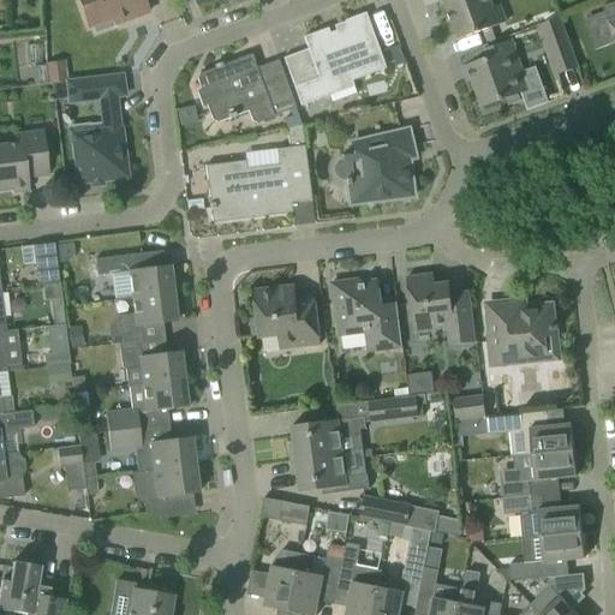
[(148,15),(142,0),(77,0),(81,6),(88,29),(93,27),(95,34),(113,27),(111,21),(113,19),(115,25),(129,21),(148,15)]
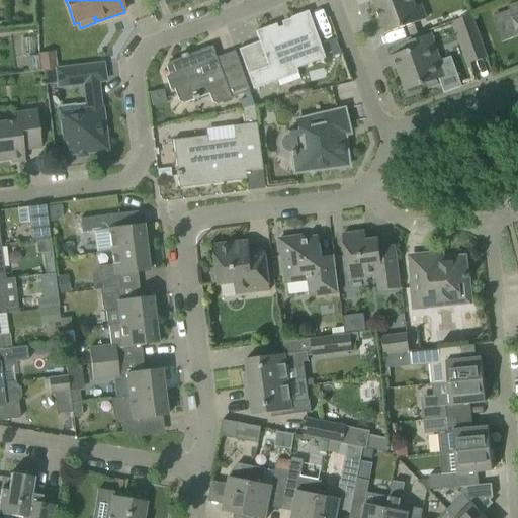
[(372,0),(385,34),(426,19),(421,4),(416,6),(413,0),(372,0)]
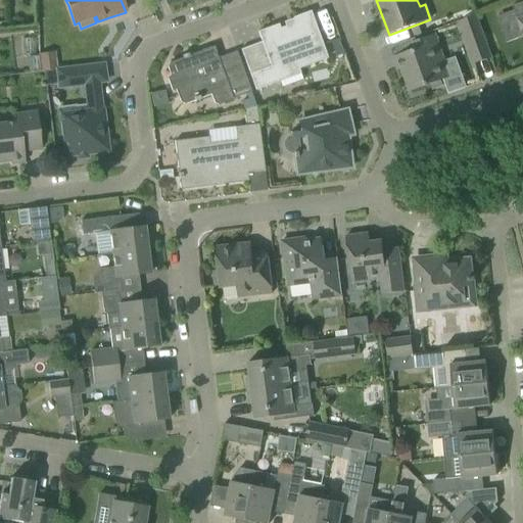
[(513,11),(496,17),(500,25),(506,44),(522,37),(522,1),(520,3),(512,6),(513,11)]
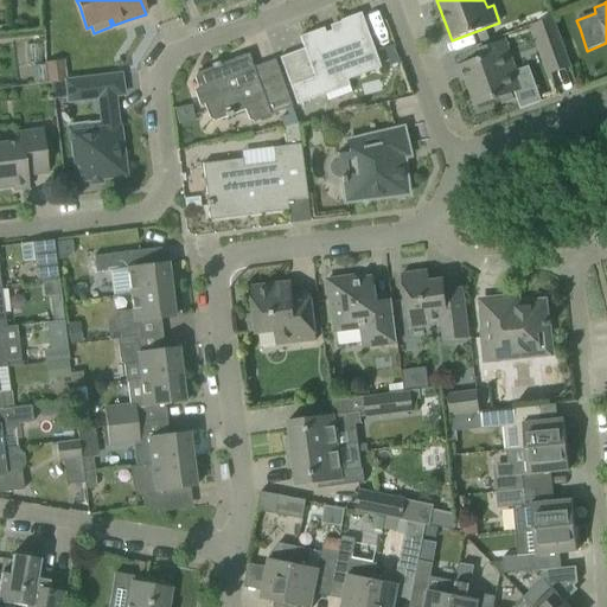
[(279,58),(287,81),(296,106),(349,87),(346,81),(379,69),(359,13),(339,21),(342,27),(325,33),(323,29),(299,38),(304,50),(279,58)]
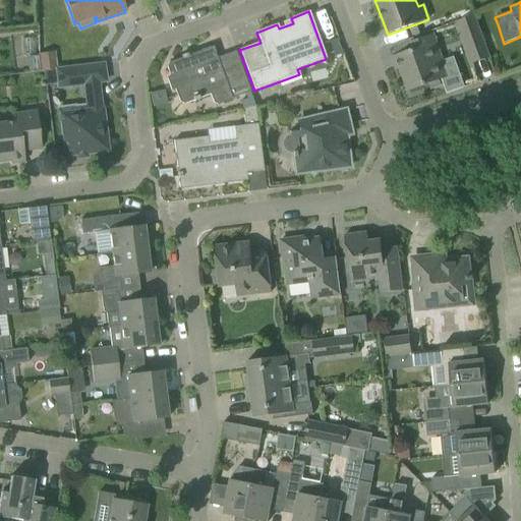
[(457,21),(465,44),(472,63),(488,57),(473,15),(457,21)]
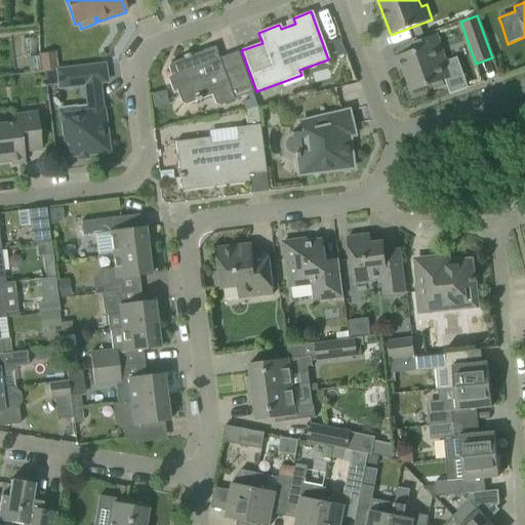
[(418,50),(399,56),(411,91),(432,84),(434,89),(444,86),(442,80),(445,79),(440,66),(446,64),(435,35),(415,42),(418,50)]
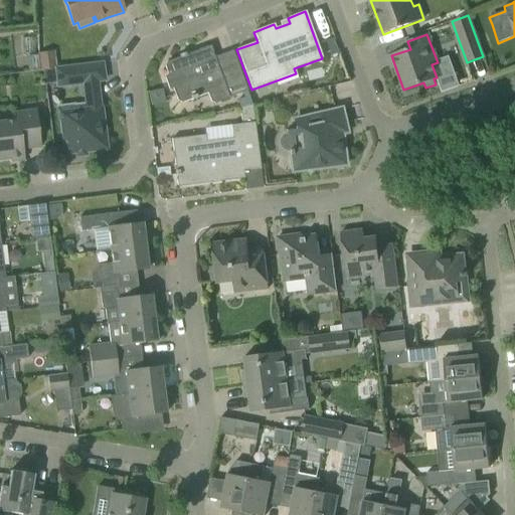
[(332,38),(324,41),(330,55),(338,53),(332,38)]
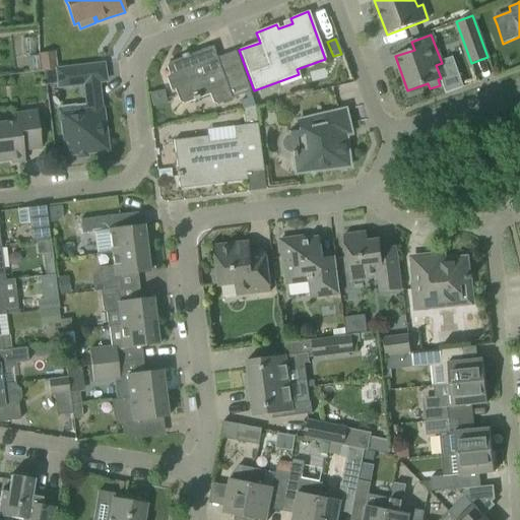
[(193,101),(194,102),(199,100),(198,99),(209,94),(212,104),(216,106),(232,101),(231,99),(245,93),(249,92),(235,52),(216,58),(212,47),(189,55),(190,59),(183,61),(181,58),(168,63),(166,67),(170,77),(166,79),(171,91),(174,89),(179,103),(183,105),(193,101)]
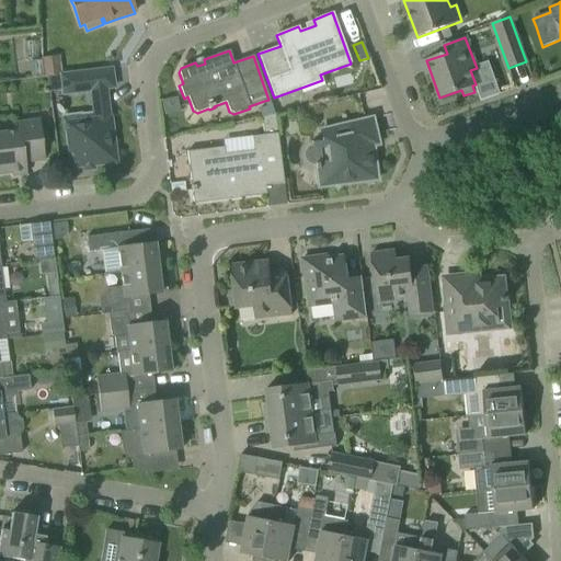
[(58,76),(60,76),(58,57),(41,59),(43,78),(58,76)]
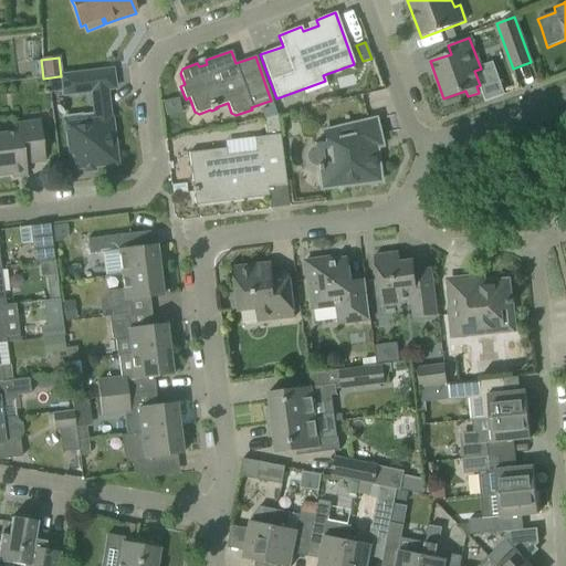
[(61,76),(59,76),(62,96),(92,92),(90,72),(61,76)]
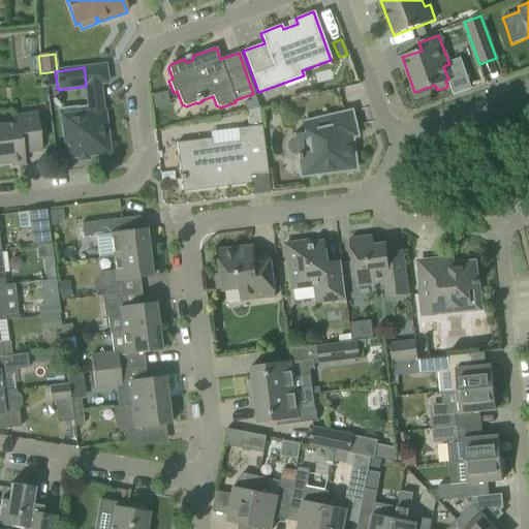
[(60,115),(63,138),(66,159),(110,154),(104,111),(103,111),(100,89),(84,91),(87,112),(60,115)]
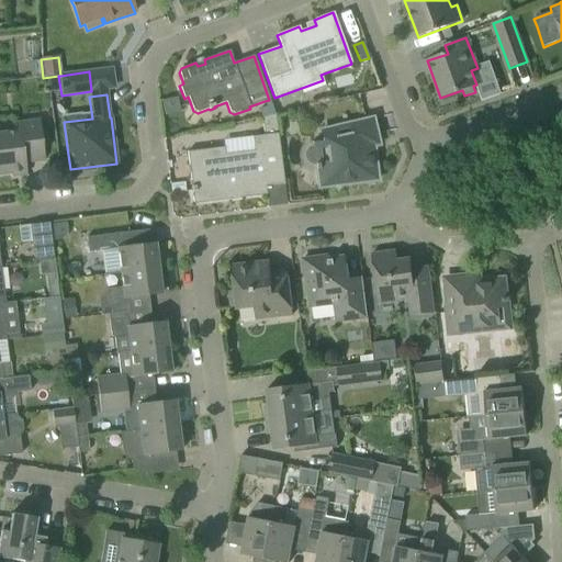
[(169,100),(160,103),(164,112),(172,109),(169,100)]
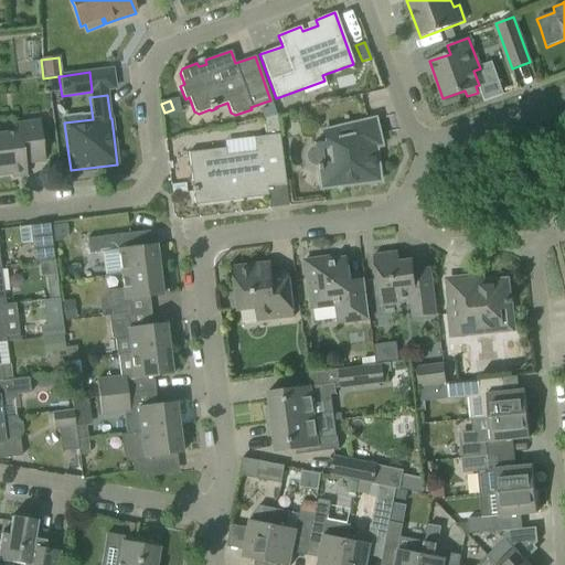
[(268,107),(260,110),(263,119),(276,116),(270,100),(266,102),(268,107)]
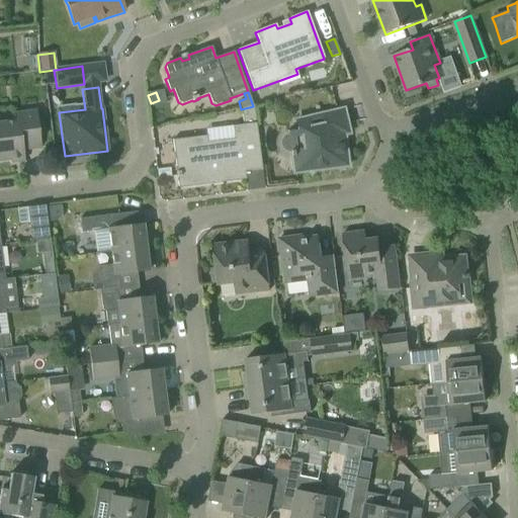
[(206,137),(172,141),(176,173),(175,173),(176,177),(177,177),(178,188),(245,180),(245,172),(262,170),(259,150),(253,106),(241,109),(240,109),(242,125),(205,131),(206,137)]
